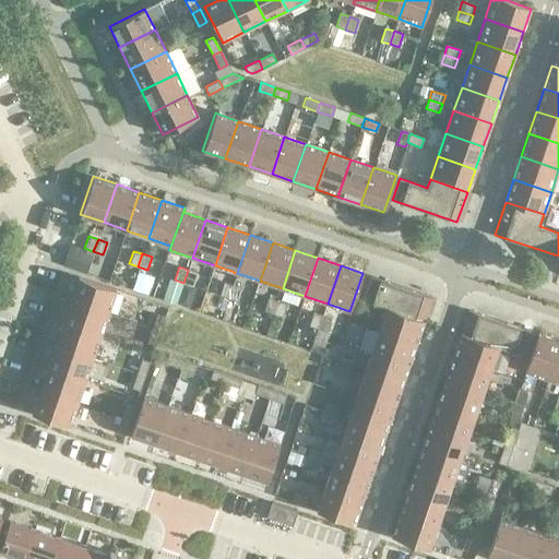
[(131,287),(147,293),(154,275),(138,270),(131,287)]
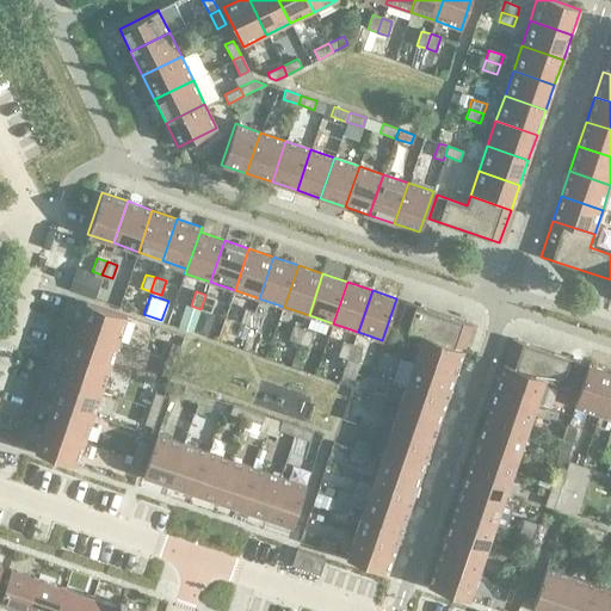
[(216,298),(205,295),(201,309),(210,313),(216,298)]
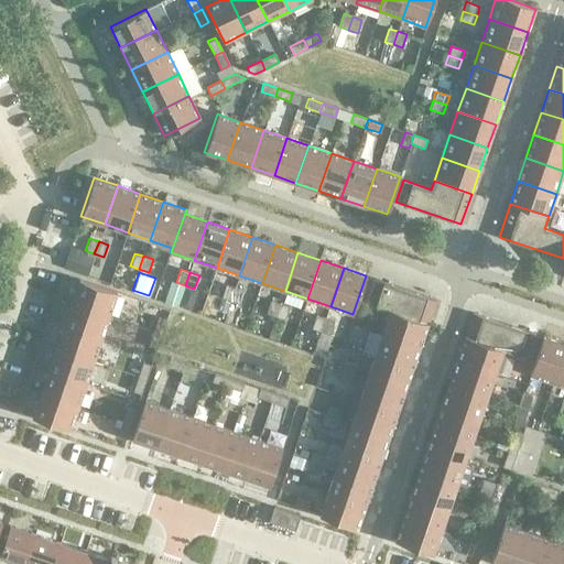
[(435,300),(373,278),(366,303),(390,311),(427,324),(435,300)]
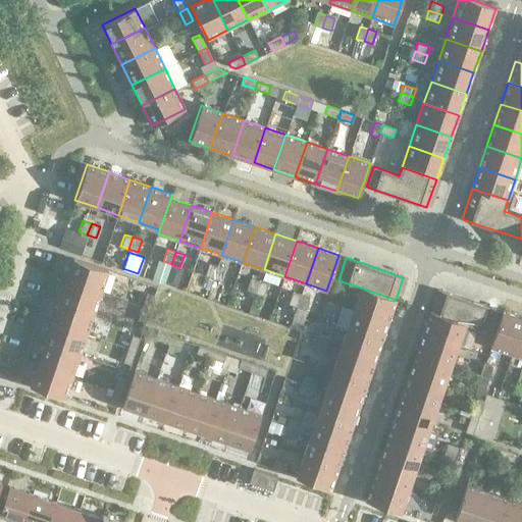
[(108,270),(73,258),(66,279),(101,292),(108,270)]
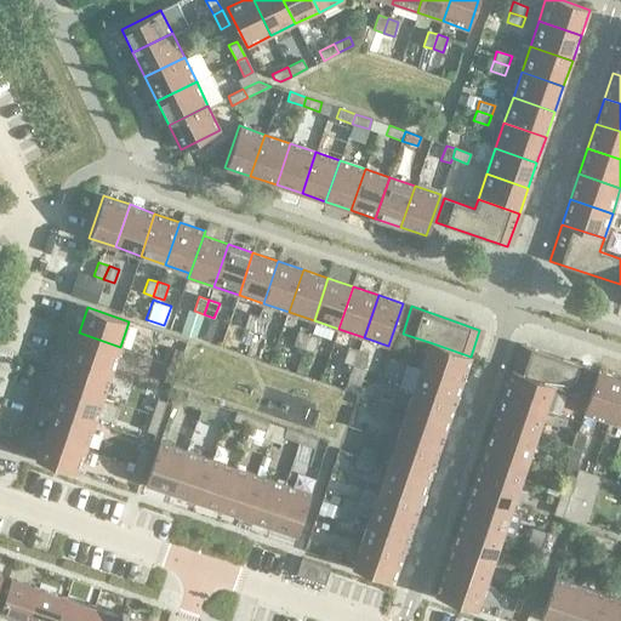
[(195,337),(204,314),(194,311),(187,308),(180,331),(195,337)]
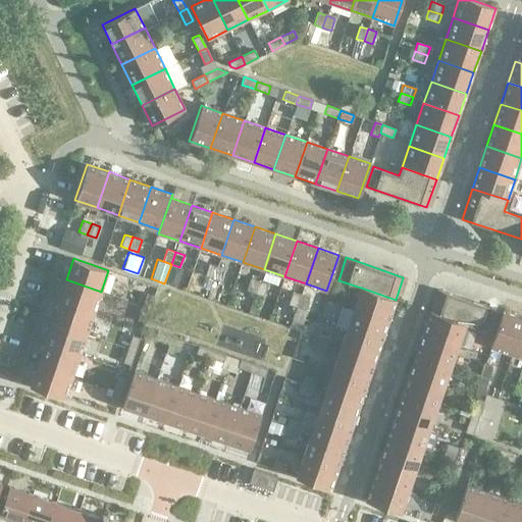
[(205,275),(213,278),(217,266),(209,263),(205,275)]
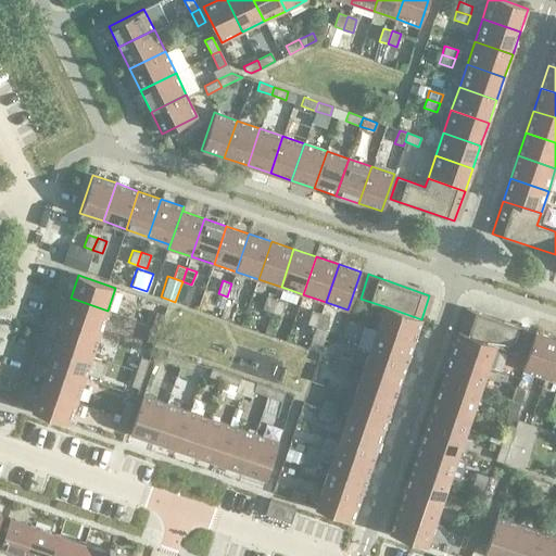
[(241,287),(231,283),(227,297),(236,300),(241,287)]
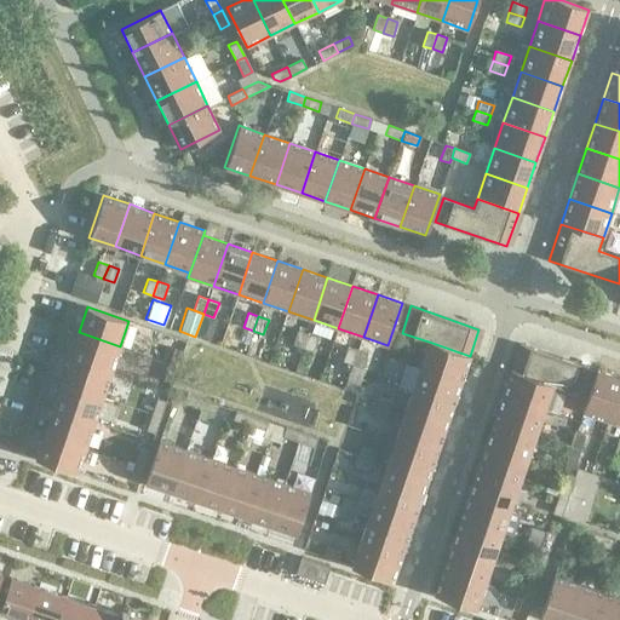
[(292,344),(303,348),(308,333),(298,329),(292,344)]
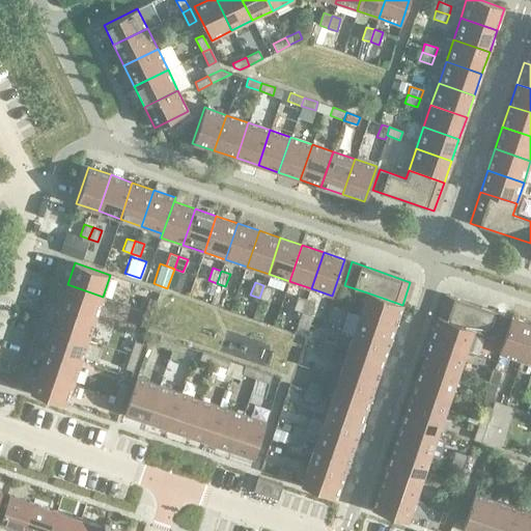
[(103,297),(67,284),(60,306),(95,318),(103,297)]
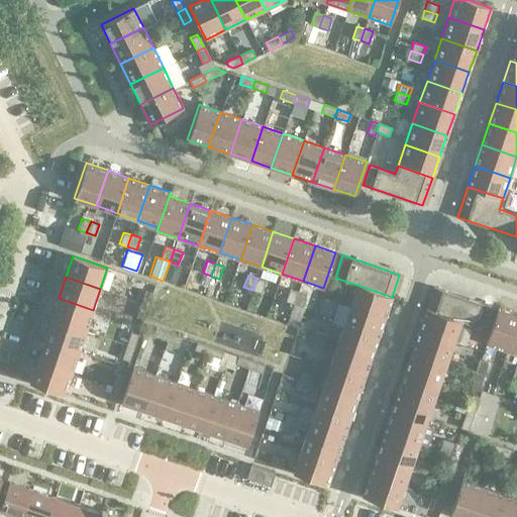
[(265,281),(256,278),(252,290),(261,293),(265,281)]
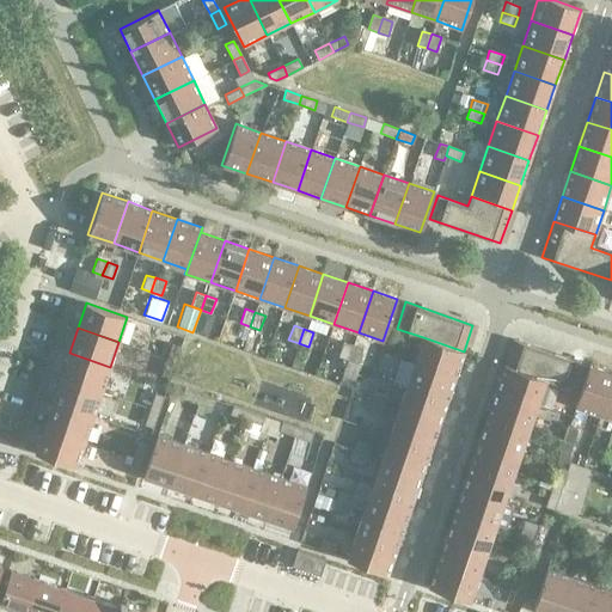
[(464,352),(423,337),(415,361),(456,375),(464,352)]
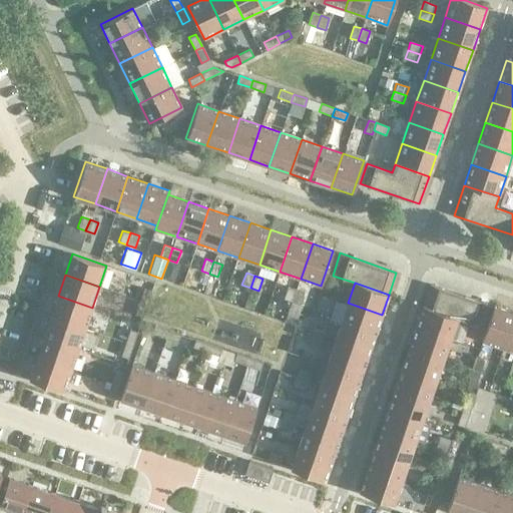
[(487,304),(431,285),(423,307),(457,318),(479,326),(487,304)]
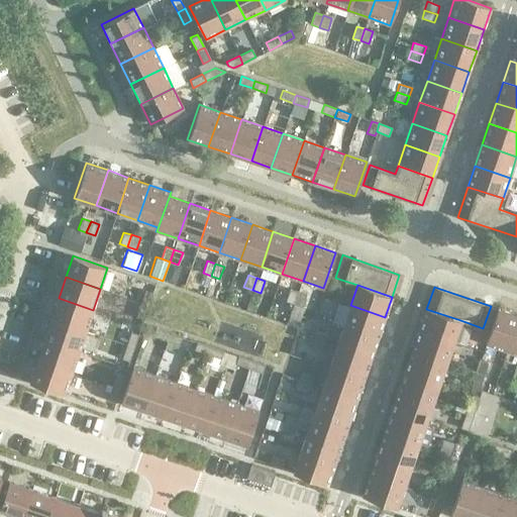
[(286,301),(294,304),(298,292),(290,289),(286,301)]
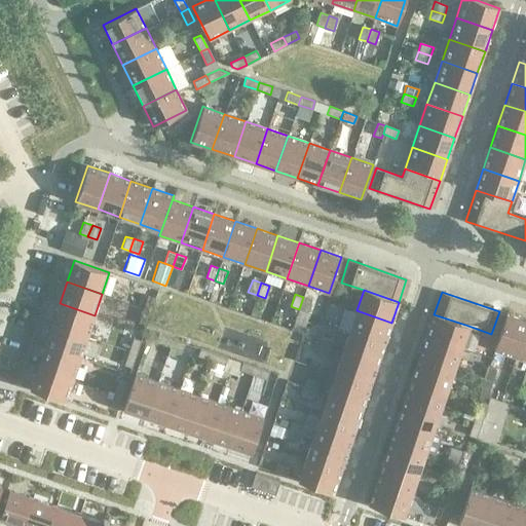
[(147,296),(143,309),(150,312),(155,299),(147,296)]
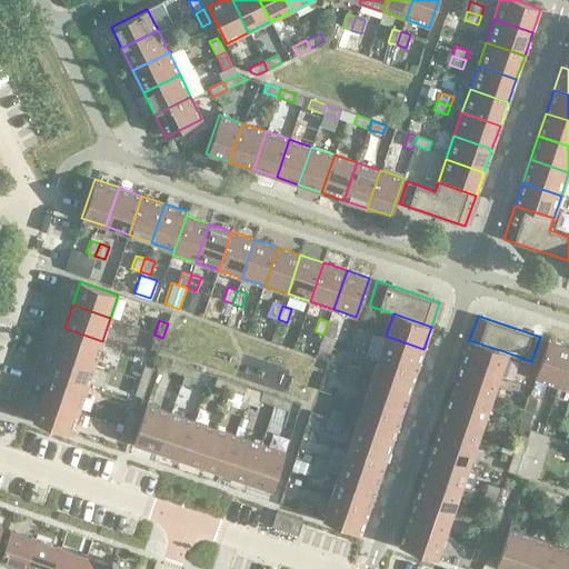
[(338,325),(328,321),(323,335),(332,338),(338,325)]
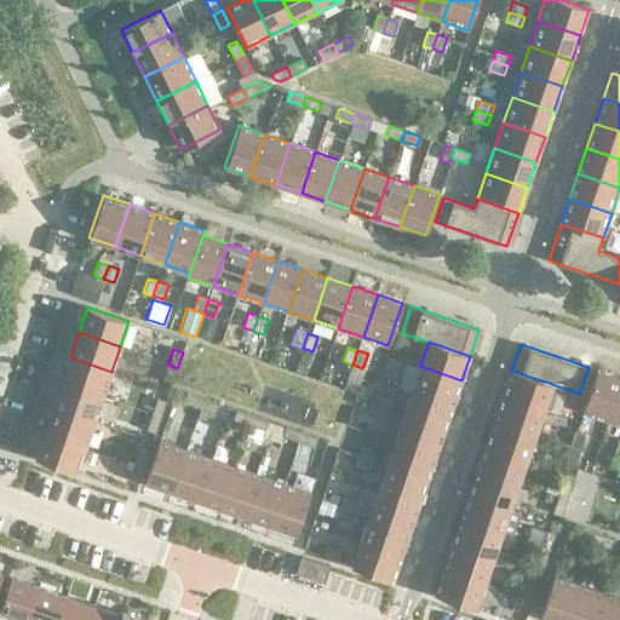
[(112,372),(70,357),(61,382),(103,396),(112,372)]
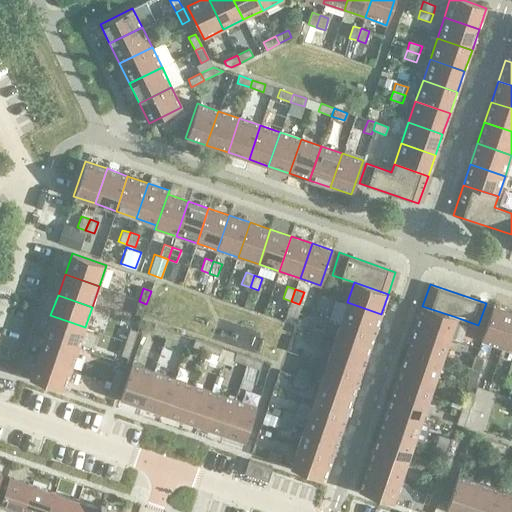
[(146,304),(139,301),(135,314),(142,317),(146,304)]
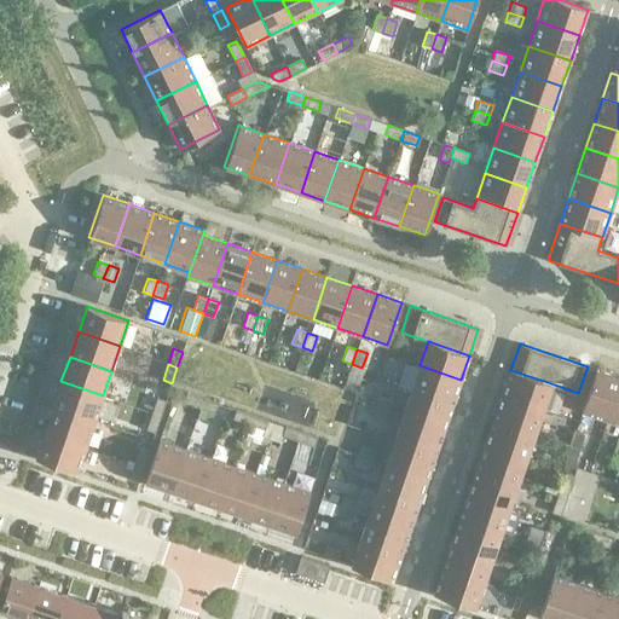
[(461,380),(420,365),(411,389),(452,404),(461,380)]
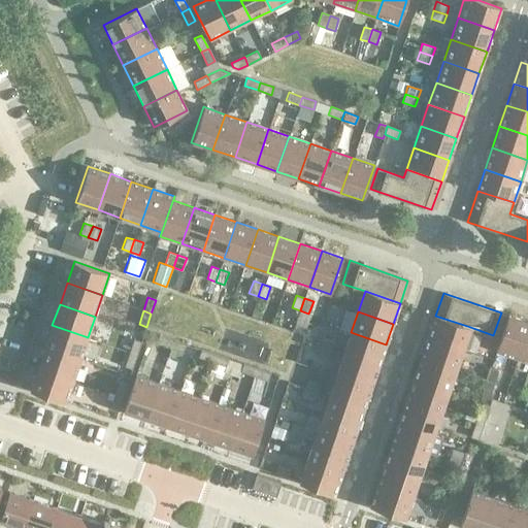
[(527,323),(527,322),(507,315),(495,350),(517,358),(527,323)]
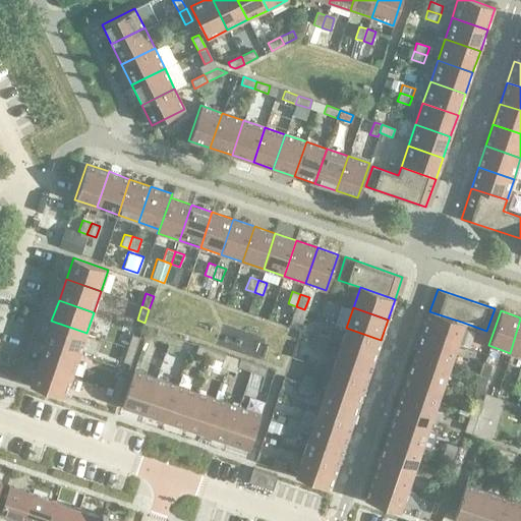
[(464,323),(429,311),(422,331),(458,343),(464,323)]
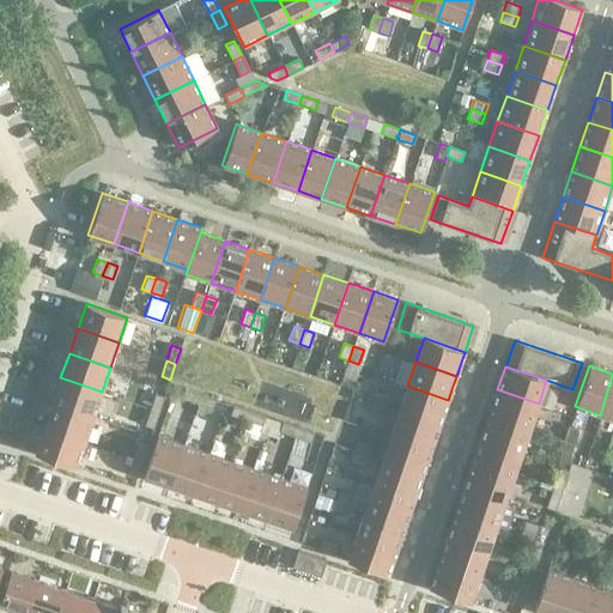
[(612,375),(600,416),(612,419),(612,375)]
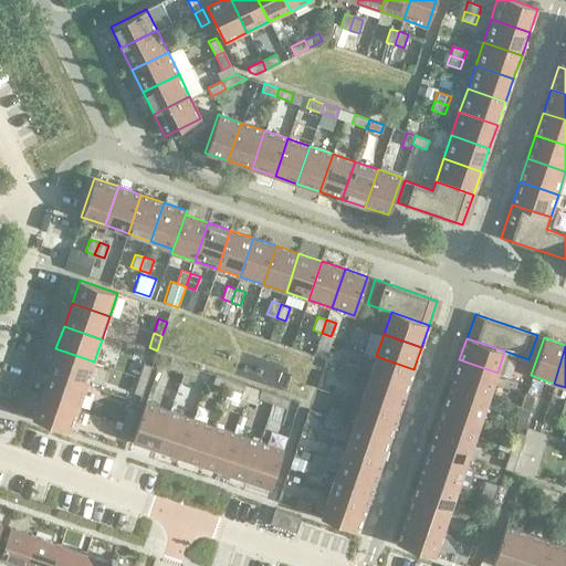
[(94,362),(55,348),(48,371),(85,385),(94,362)]
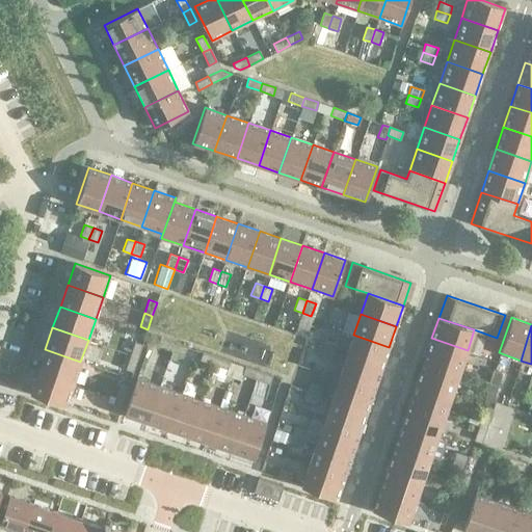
[(389,347),(353,335),(346,356),(381,369),(389,347)]
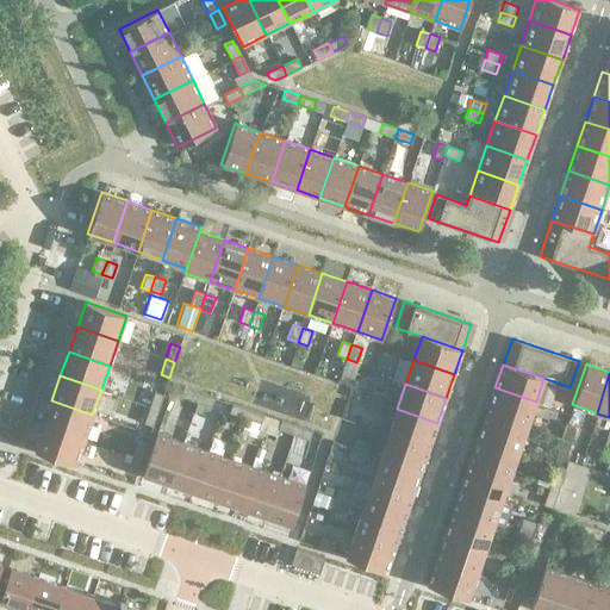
[(199,392),(184,387),(180,396),(195,402),(199,392)]
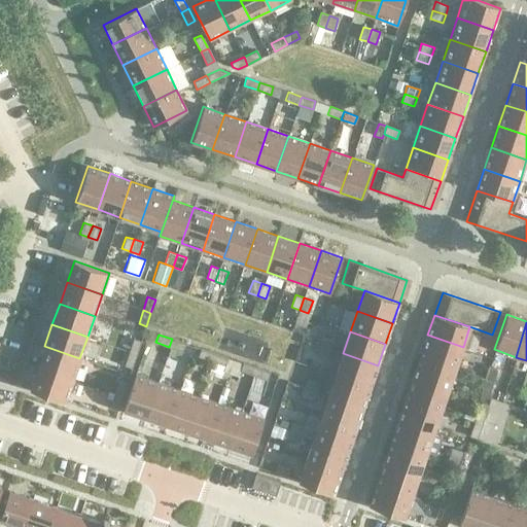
[(463,347),(427,335),(420,356),(455,369),(463,347)]
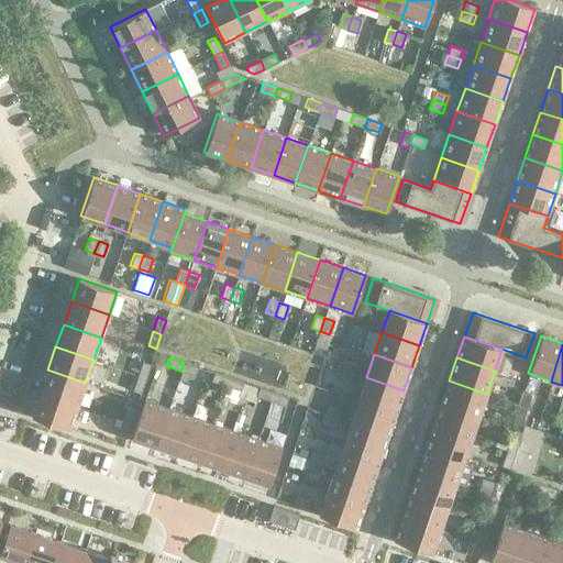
[(343,360),(340,370),(353,374),(356,364),(343,360)]
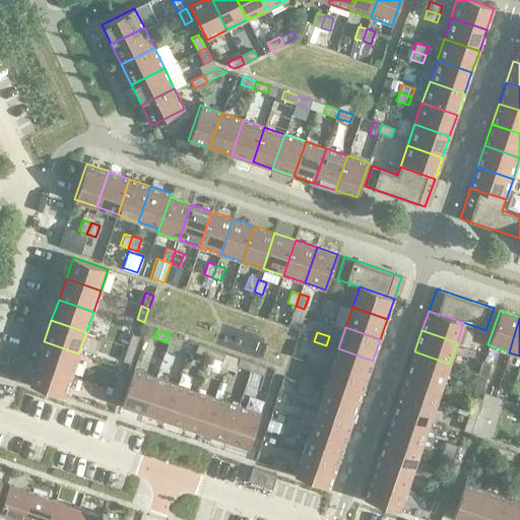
[(131,334),(127,347),(134,350),(139,336),(131,334)]
